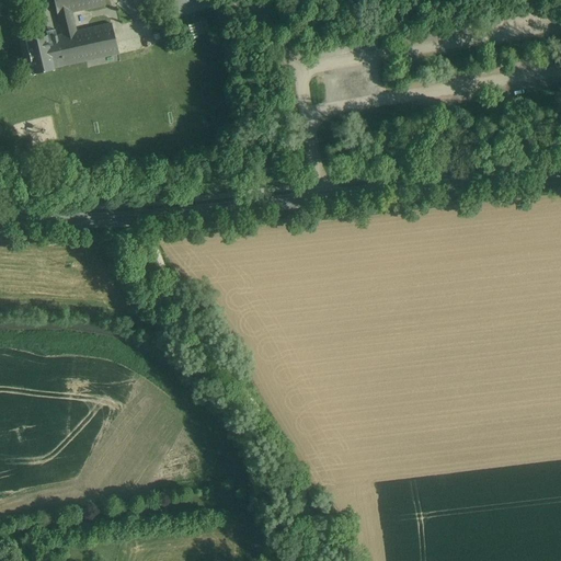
[(102,0),(53,0),(56,15),(71,13),(104,6),(102,0)]
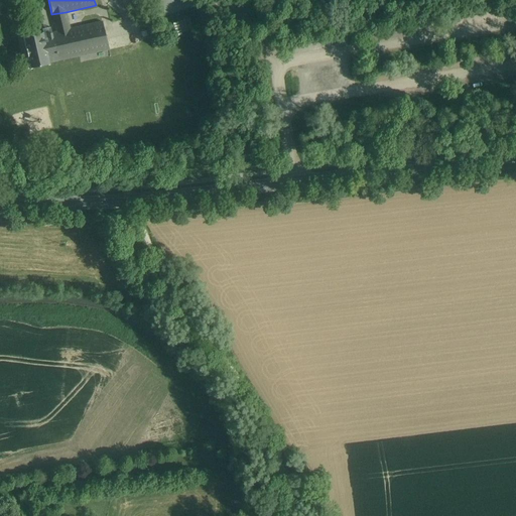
[(187,11),(178,13),(179,19),(185,18),(187,29),(191,28),(187,11)]
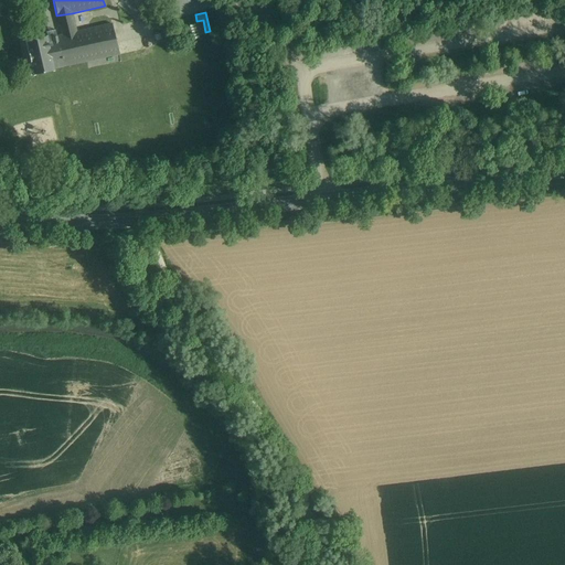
[(113,24),(75,31),(72,13),(56,16),(61,35),(48,38),(53,68),(119,55),(113,24)]
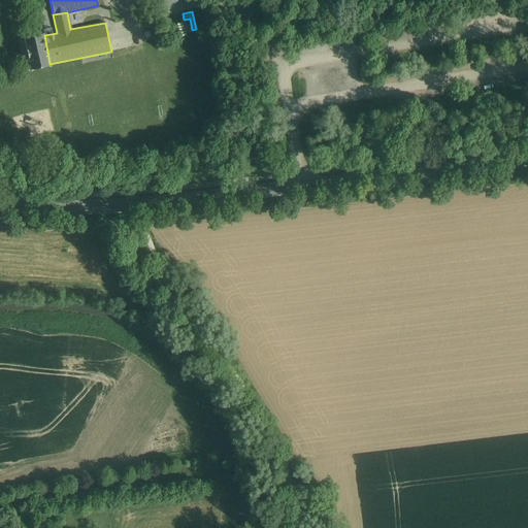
[(184,21),(186,32),(192,31),(189,20),(184,21)]
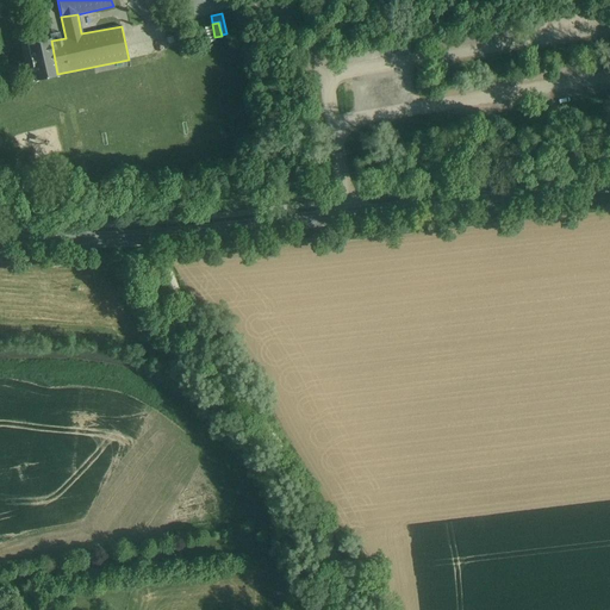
[(50,38),(27,43),(35,80),(58,76),(57,74),(51,41),(50,38)]
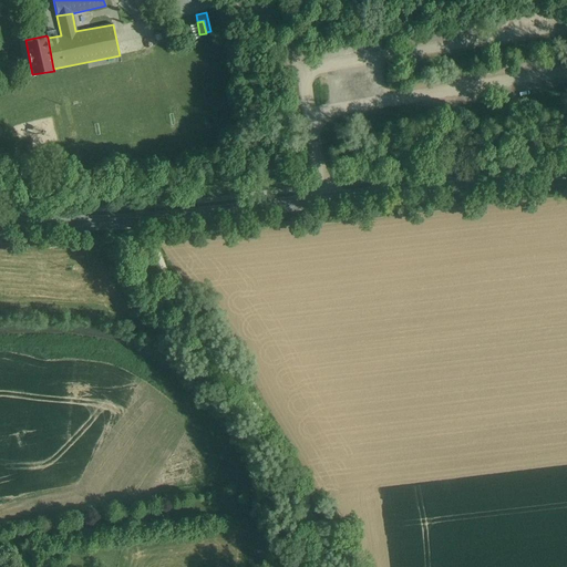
[(21,136),(29,135),(31,144),(57,137),(51,116),(18,125),(21,136)]
